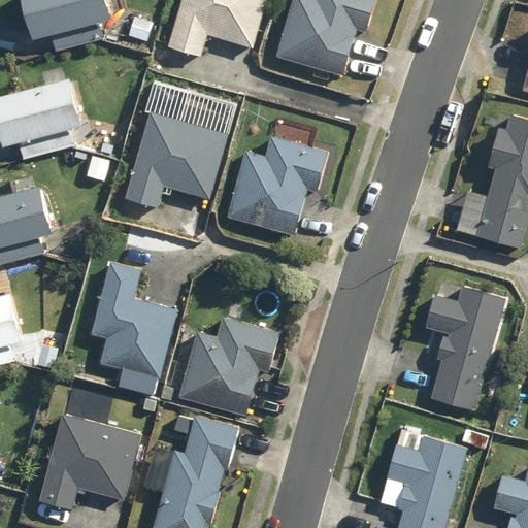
[(111,18),(106,0),(24,0),(34,38),(111,18)]
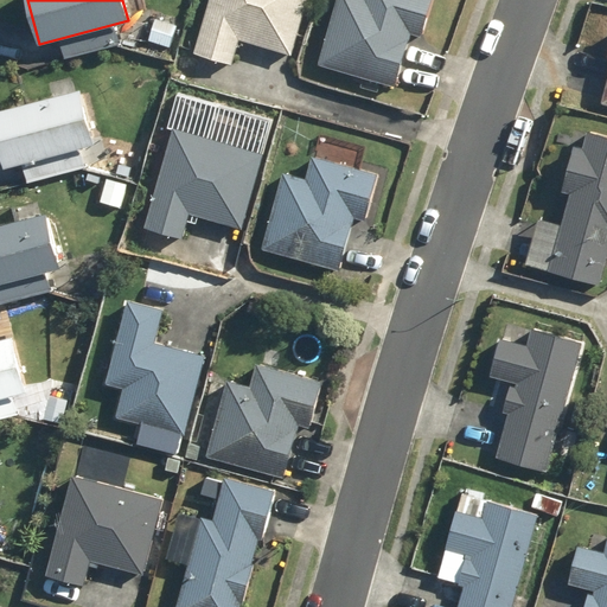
[(209,0),(193,55),(230,65),(238,40),(292,56),(307,0),(209,0)]
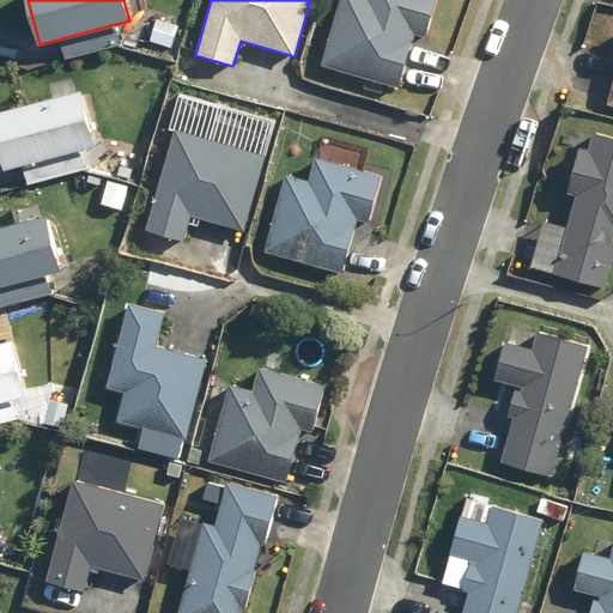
[(340,0),(323,66),(400,87),(414,35),(426,37),(435,0),(340,0)]
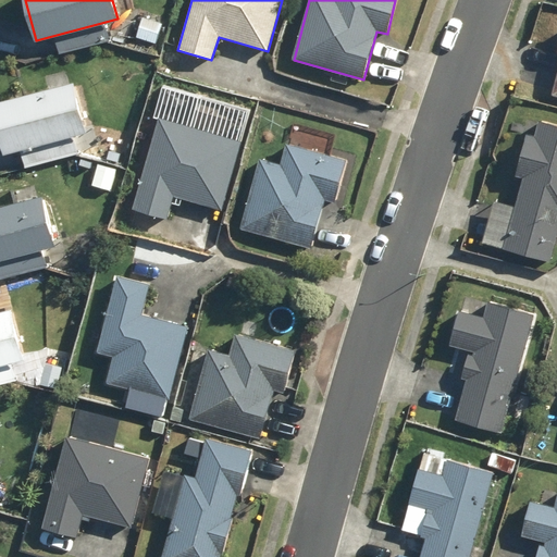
[(155,44),(162,24),(143,17),(136,37),(155,44)]
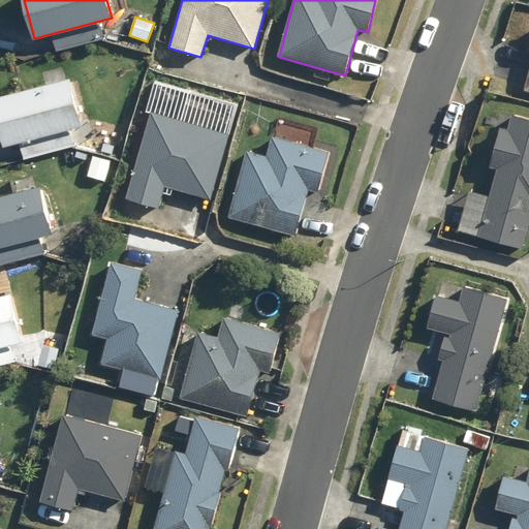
[(83,125),(70,79),(0,96),(0,127),(5,146),(83,125)]
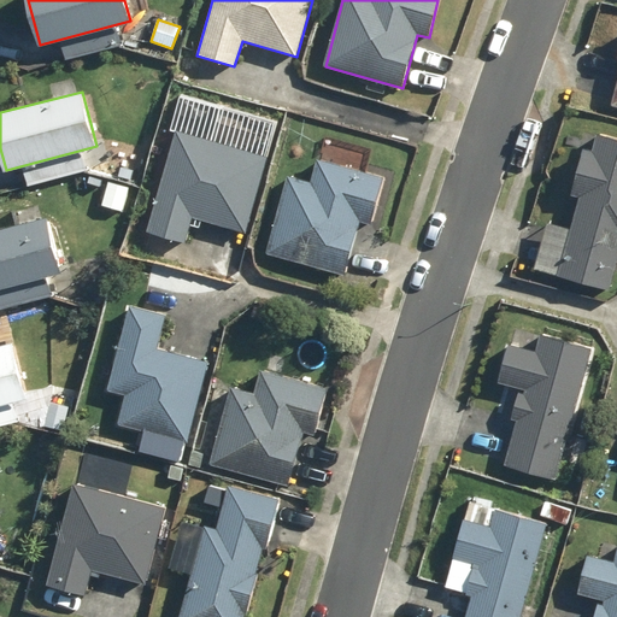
[(148,230),(184,241),(193,216),(246,233),(268,157),(176,131),(148,230)]
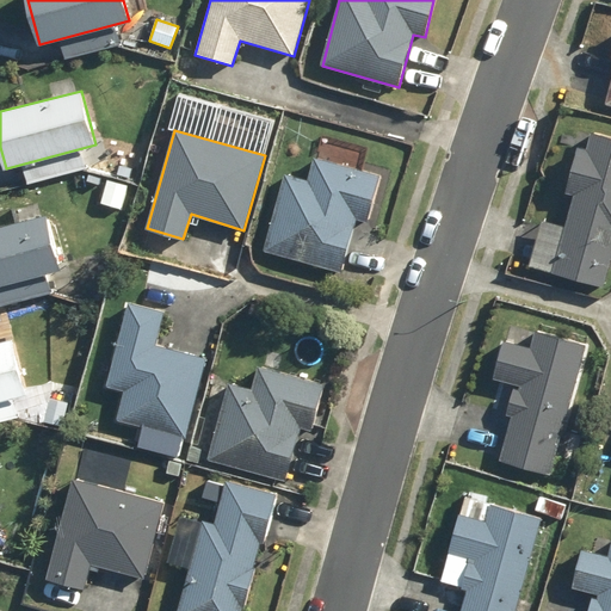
[(553,275),(603,289),(610,259),(610,139),(591,134),(586,150),(578,148),(566,192),(574,195),(553,275)]
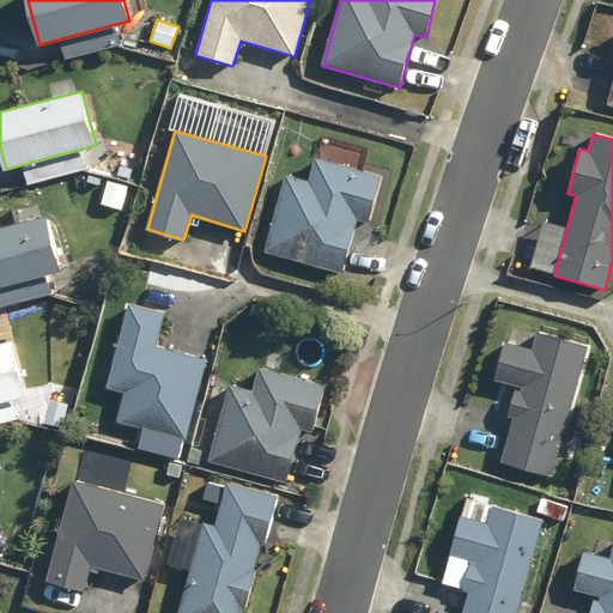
[(266,250),(343,272),(357,219),(369,223),(382,176),(317,158),(310,181),(286,175),(266,250)]
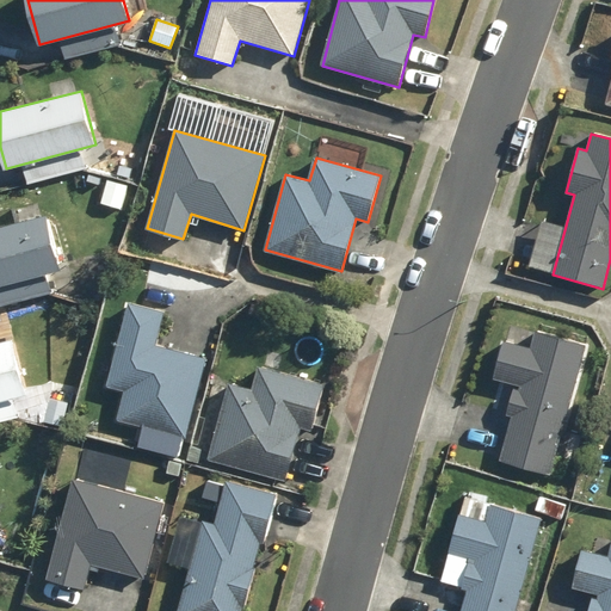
[(0,285),(62,270),(47,215),(0,227),(0,285)]
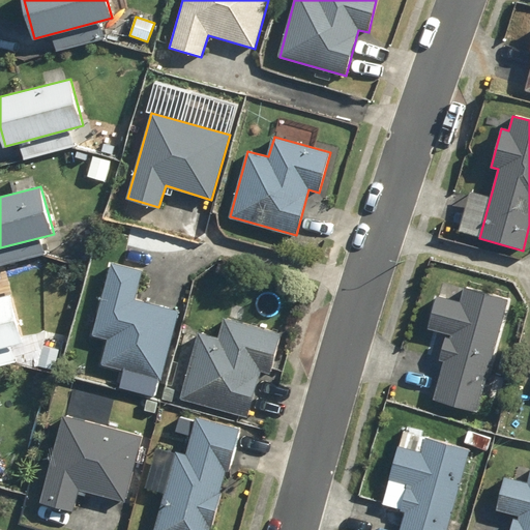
[(100,364),(162,380),(179,311),(135,299),(142,270),(112,263),(93,335),(108,339),(100,364)]
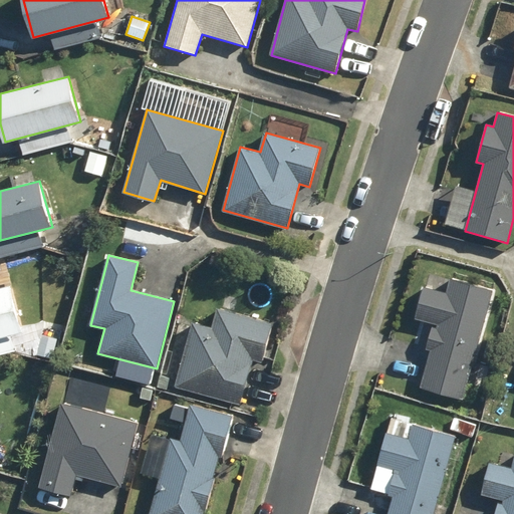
[(422,388),(464,399),(494,290),(451,278),(447,294),(425,288),(417,317),(438,323),(438,326),(433,325),(427,346),(433,348),(422,388)]
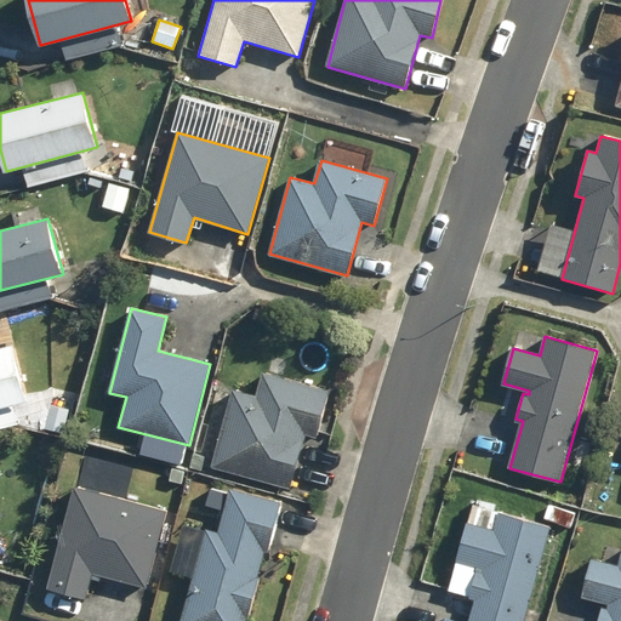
[(0,406),(28,399),(15,345),(0,348),(0,406)]
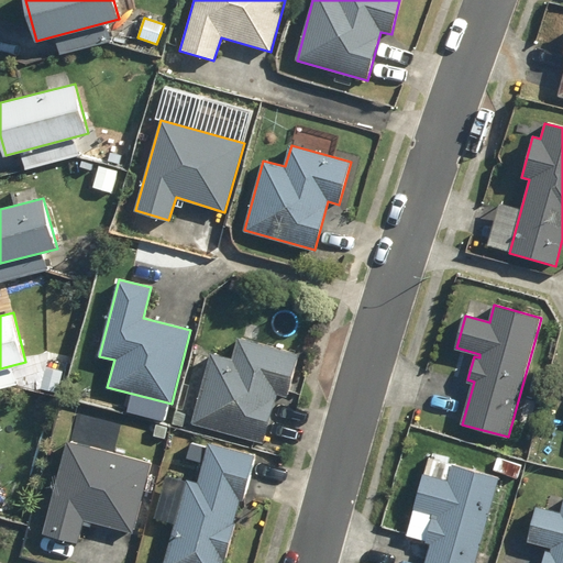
[(192,423),(263,443),(277,395),(286,397),(298,354),(239,338),(233,360),(211,355),(192,423)]
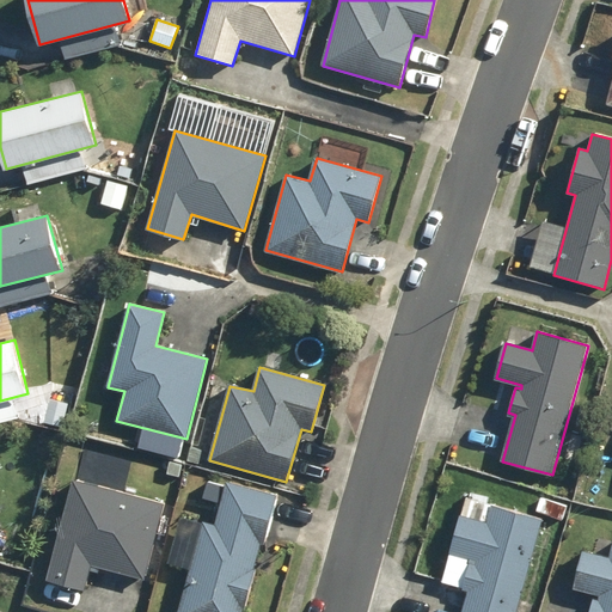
[(62,427),(68,404),(51,399),(46,423),(62,427)]
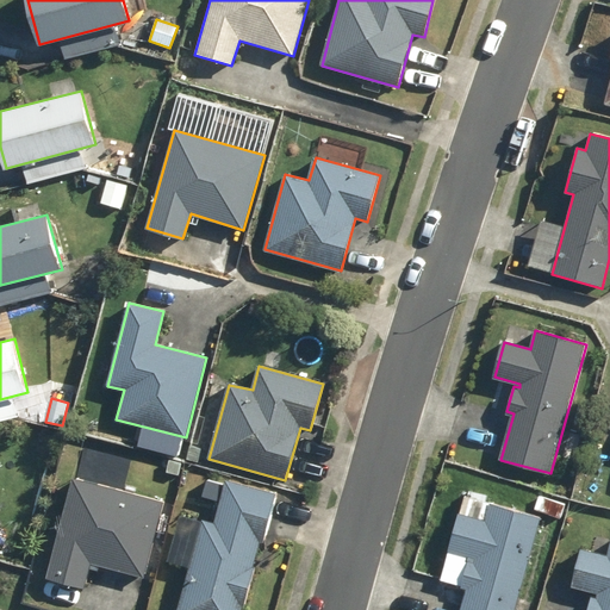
[(587,425),(592,408),(578,404),(574,422),(587,425)]
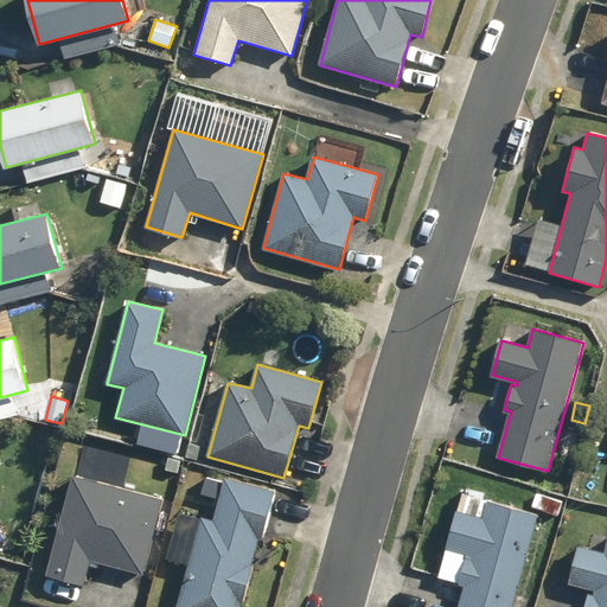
[(200,448),(190,445),(186,458),(197,461),(200,448)]
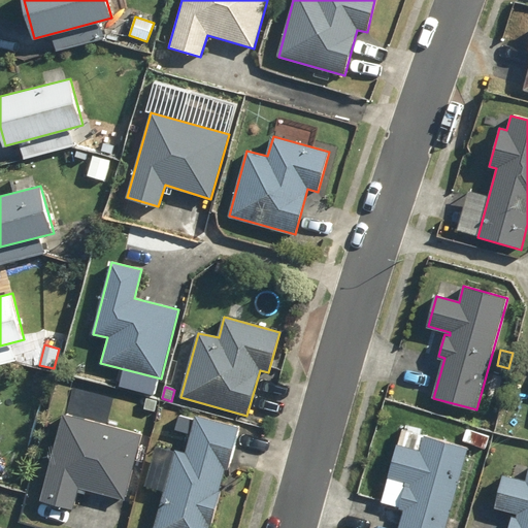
[(143,409),(154,411),(157,400),(146,397),(143,409)]
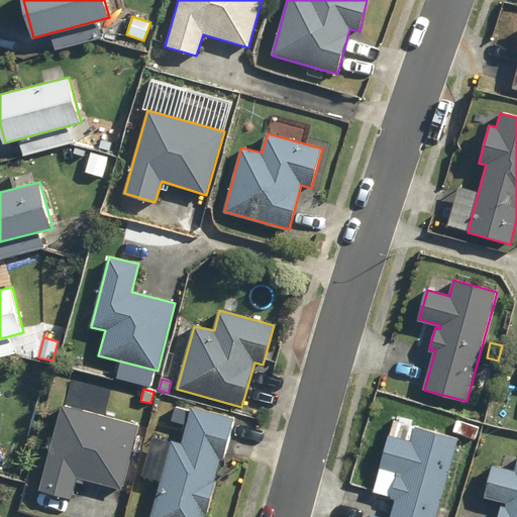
[(38,491),(70,499),(76,478),(121,490),(139,426),(62,406),(38,491)]
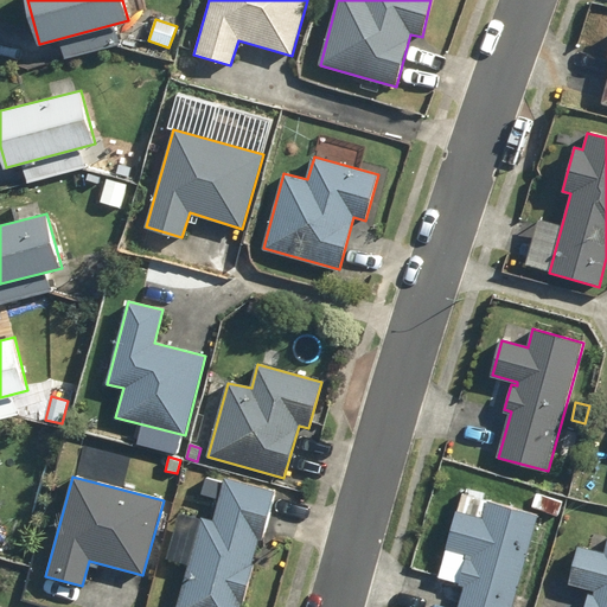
[(177,606),(241,606),(259,540),(261,540),(275,491),(225,478),(213,523),(200,519),(177,606)]
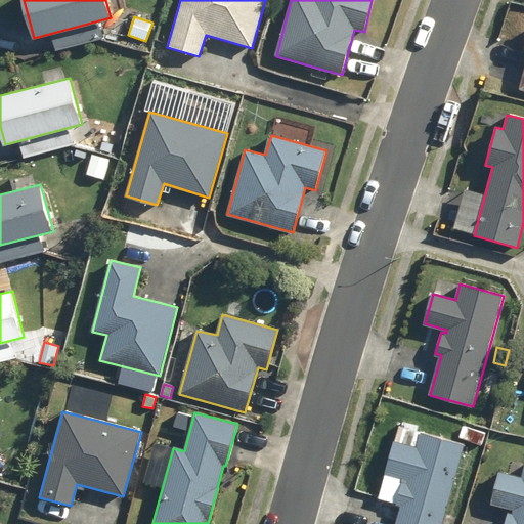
[(476,439),(486,441),(489,429),(480,426),(476,439)]
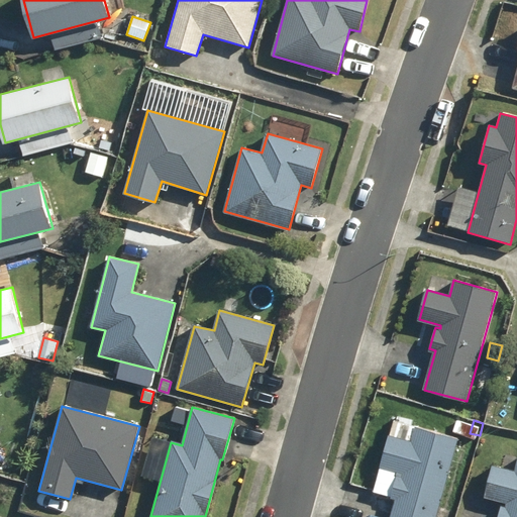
[(391,516),(437,516),(440,508),(459,439),(417,427),(412,441),(390,435),(381,468),(402,473),(402,478),(397,477),(392,498),(396,498),(391,516)]
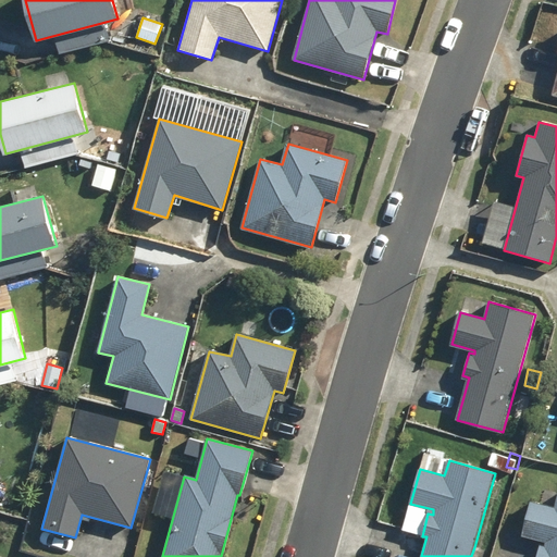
[(556,556),(556,503),(556,508),(532,502),(524,535),(549,542),(547,547),(541,545),(537,556),(556,556)]
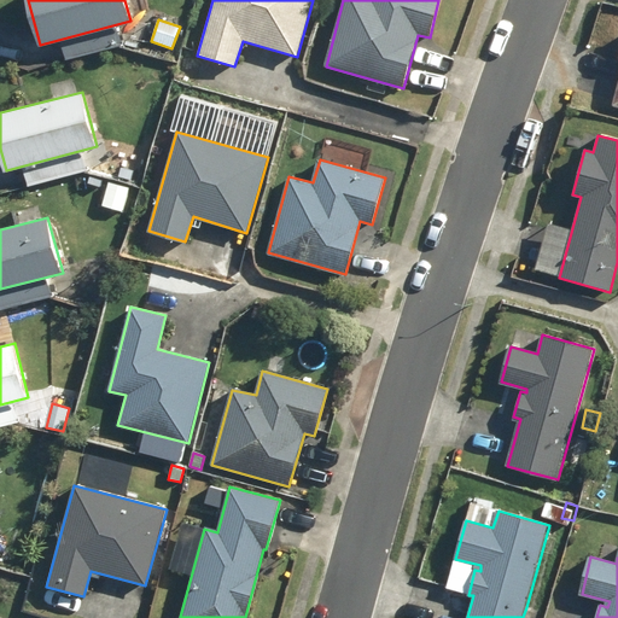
[(541,617),(543,612),(526,607),(523,617),(541,617)]
